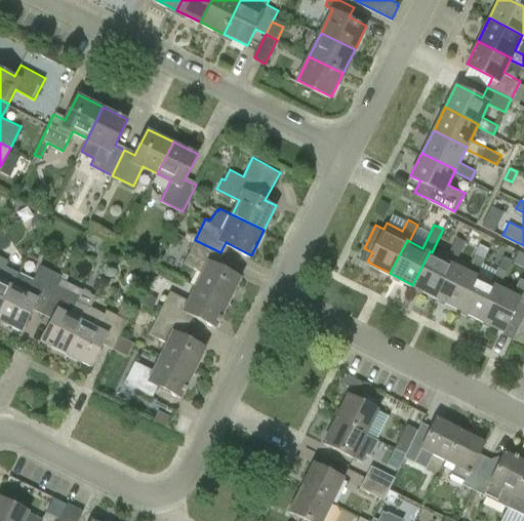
[(445,259),(432,252),(430,251),(412,285),(436,296),(452,263),(454,264),(466,241),(456,236),(445,259)]
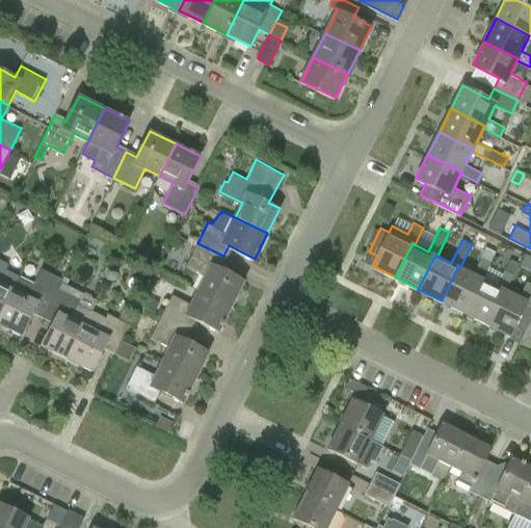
[(198,288),(232,305),(244,279),(218,266),(223,256),(197,243),(186,265),(206,275),(198,288)]
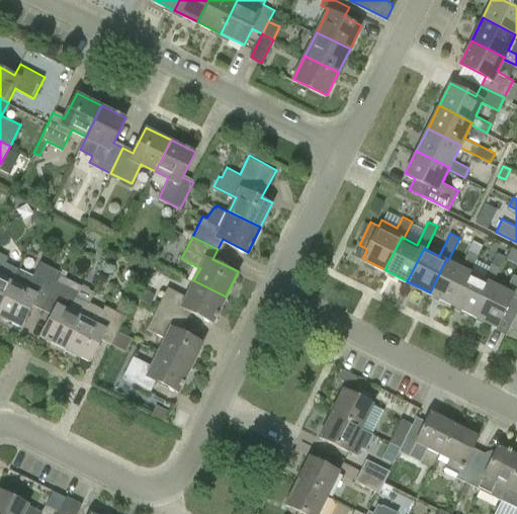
[(469,251),(478,256),(484,245),(474,240),(467,251),(469,251)]
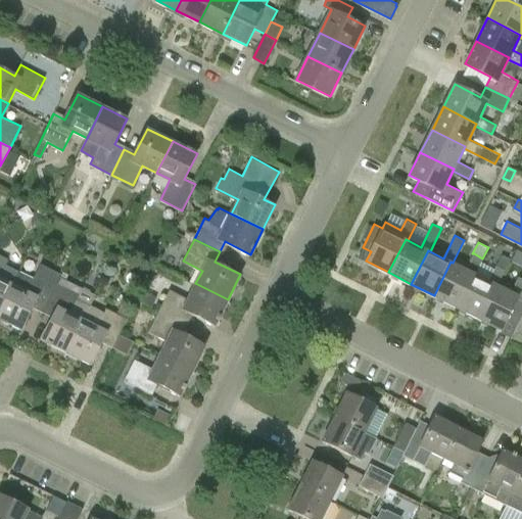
[(521,250),(517,248),(512,260),(521,264),(521,250)]
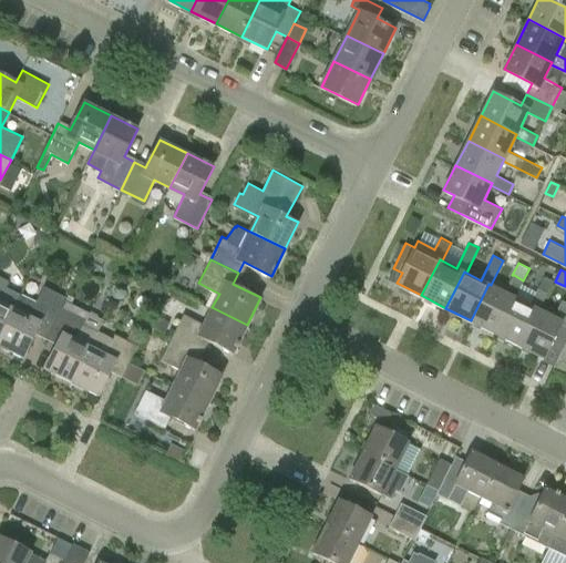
[(7,286),(9,280),(0,275),(0,336),(14,308),(13,308),(21,293),(7,286)]
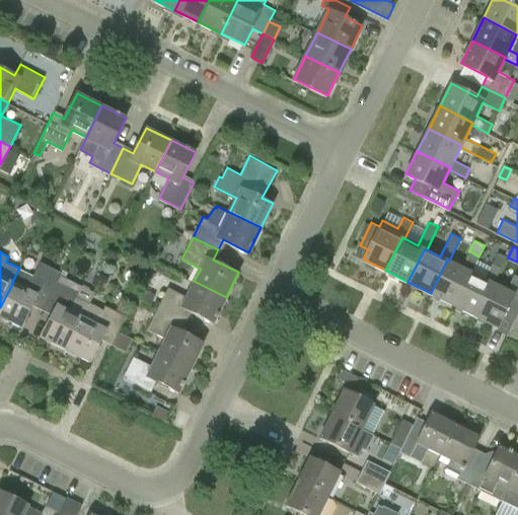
[(462,268),(449,261),(447,260),(431,293),(453,304),(469,271),(471,272),(478,256),(470,251),(462,268)]
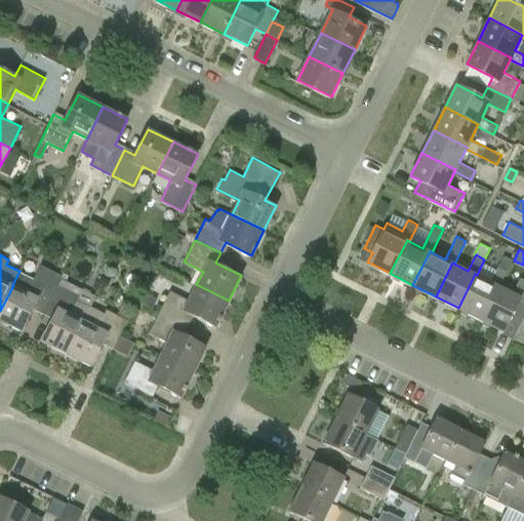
[(490,282),(477,275),(475,274),(458,308),(481,319),(497,285),(498,286),(513,258),(504,254),(490,282)]
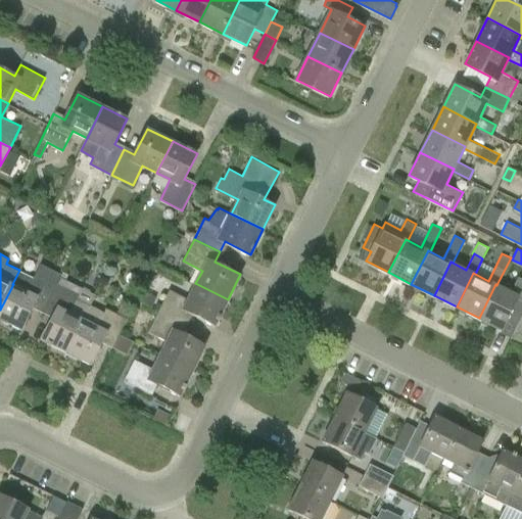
[(0,317),(22,328),(35,302),(45,308),(57,283),(60,278),(62,273),(41,263),(33,277),(19,270),(12,284),(13,284),(0,310),(0,317)]
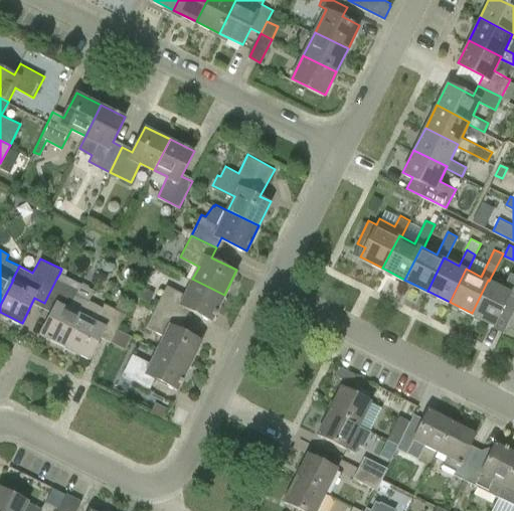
[(501,287),(489,281),(488,280),(472,313),(494,324),(501,310),(509,315),(513,305),(513,273),(509,271),(501,287)]
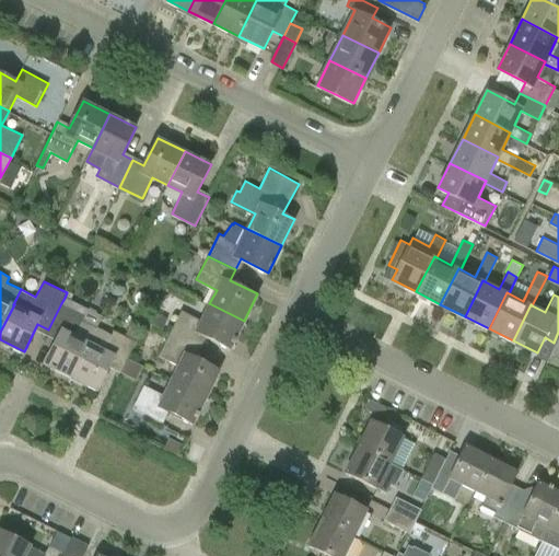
[(45,362),(72,375),(96,326),(82,319),(84,314),(86,309),(65,298),(61,303),(48,329),(59,334),(45,362)]
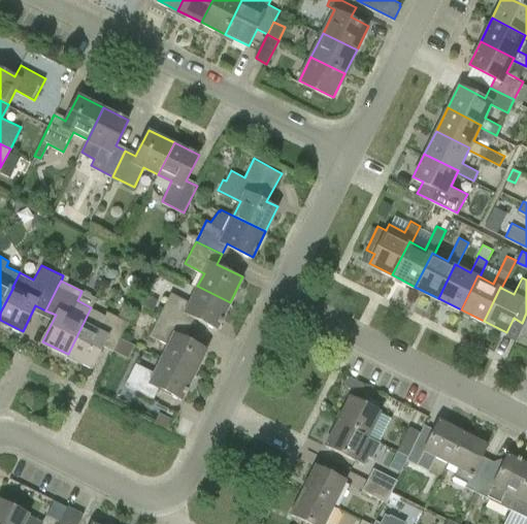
[(230,302),(197,286),(190,301),(171,291),(163,305),(160,304),(157,309),(186,324),(191,315),(218,327),(230,302)]
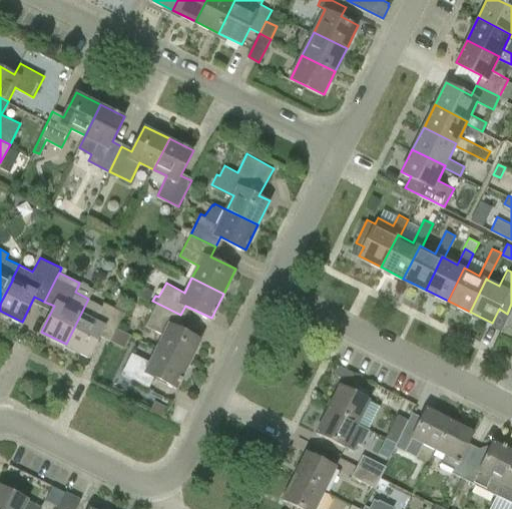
[(88,299),(66,344),(90,356),(103,331),(113,336),(125,312),(103,301),(101,305),(88,299)]
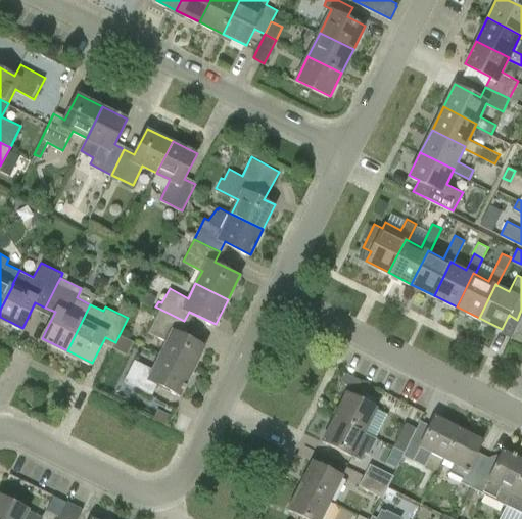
[(160,352),(193,369),(205,344),(179,331),(184,321),(155,307),(155,308),(158,310),(148,330),(168,340),(160,352)]
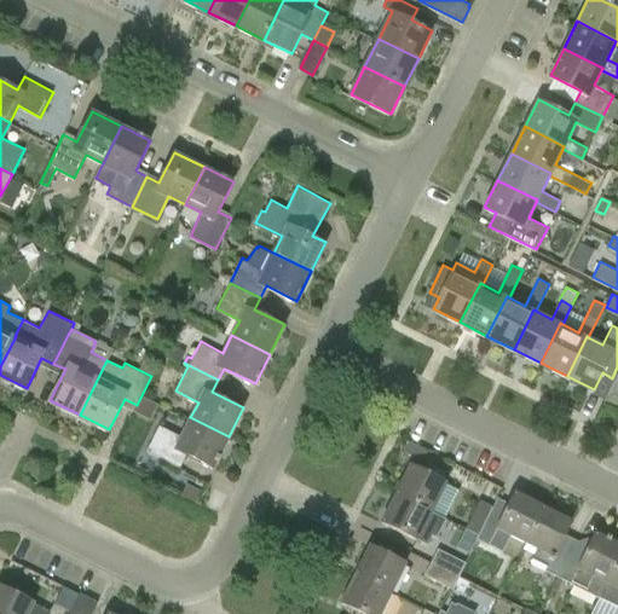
[(177,463),(183,451),(213,467),(229,436),(190,417),(183,434),(161,423),(148,449),(177,463)]
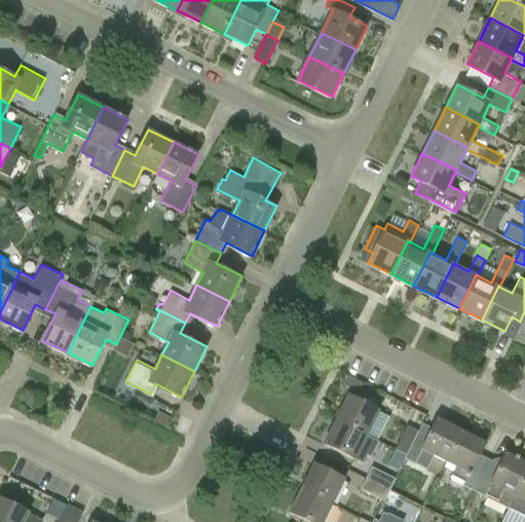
[(347,372),(343,381),(358,388),(363,378),(347,372)]
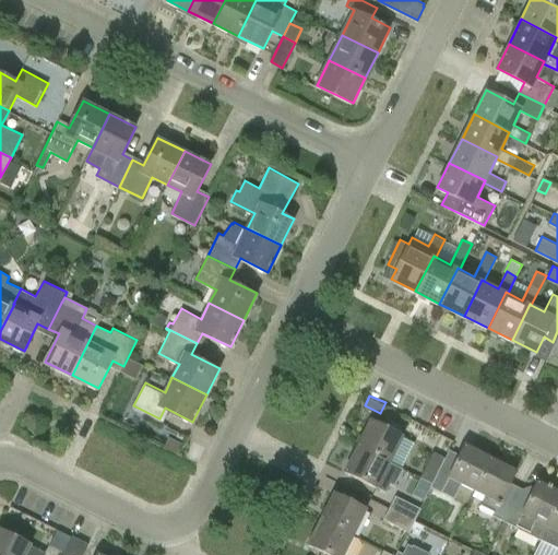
[(357,445),(389,460),(390,460),(402,465),(414,441),(370,418),(357,445)]
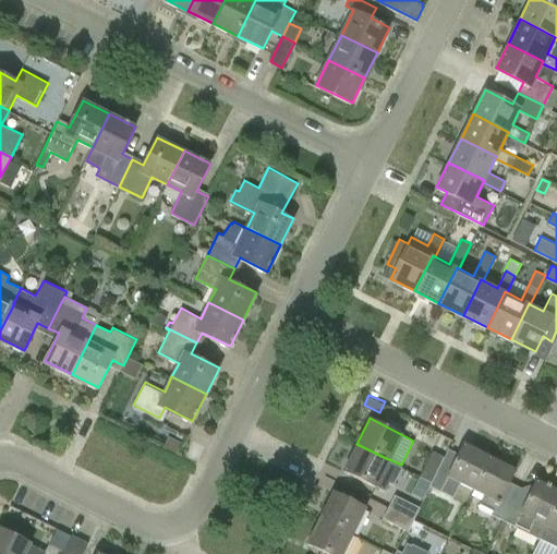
[(397,432),(401,423),(389,418),(385,425),(397,432)]
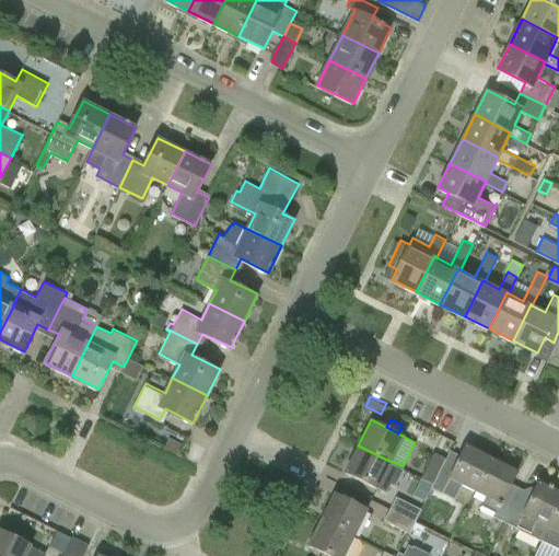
[(178,452),(183,442),(170,436),(165,446),(178,452)]
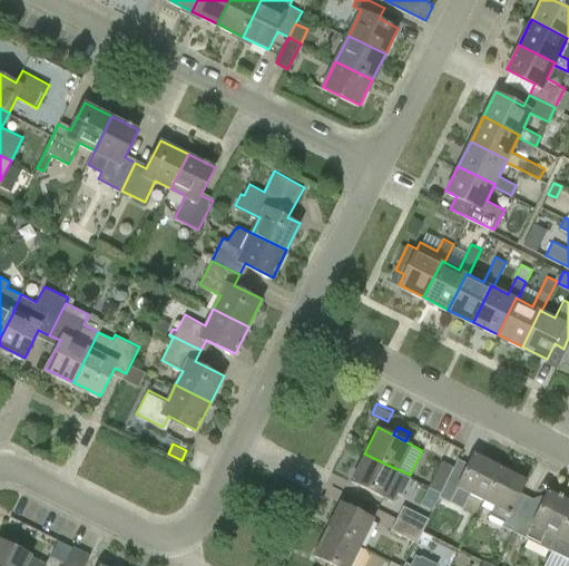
[(484,498),(500,466),(473,452),(471,457),(469,456),(467,461),(458,457),(440,495),(463,507),(470,491),(484,498)]
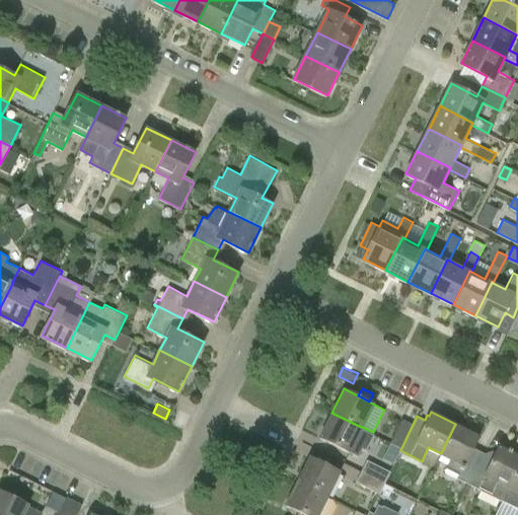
[(361,427),(331,413),(319,436),(349,451),(361,427)]
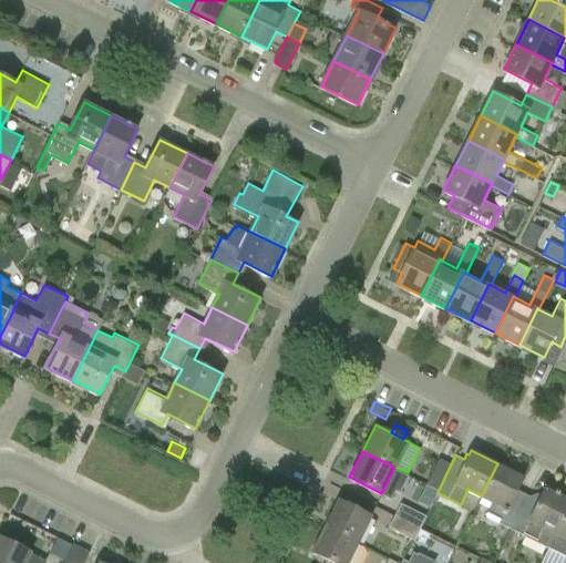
[(438,489),(451,463),(439,458),(426,483),(438,489)]
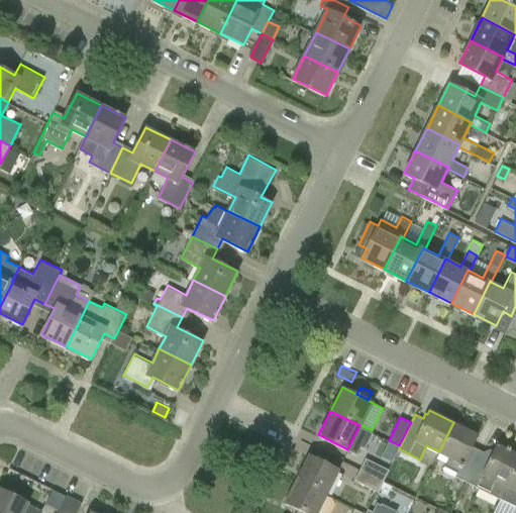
[(453,422),(439,451),(449,456),(444,469),(467,481),(482,449),(472,444),(478,434),(453,422)]
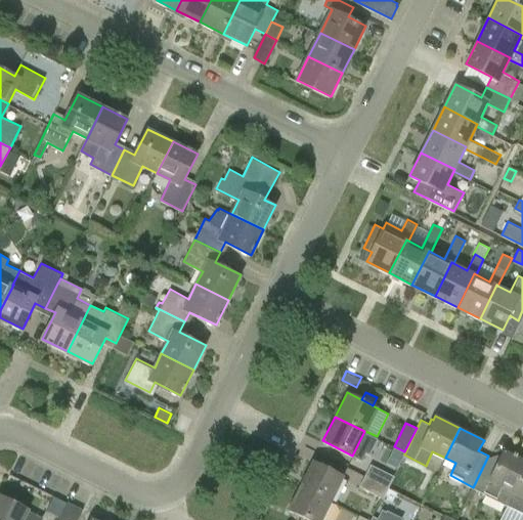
[(522,459),(504,449),(498,461),(488,456),(473,487),(505,504),(505,503),(507,504),(522,472),(522,459)]
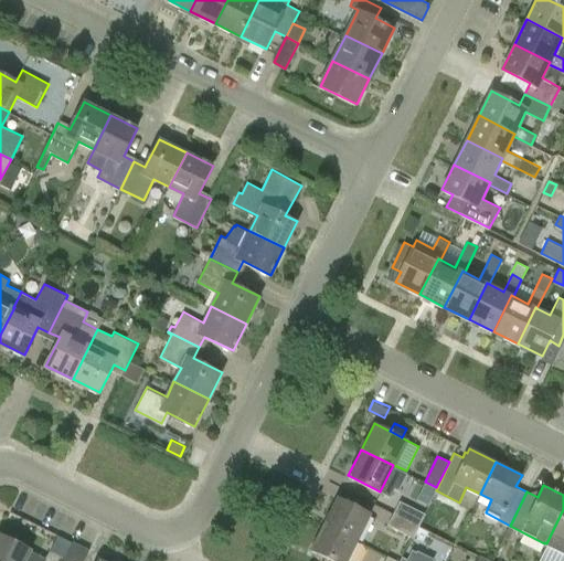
[(325,522),(357,539),(370,514),(337,497),(325,522)]
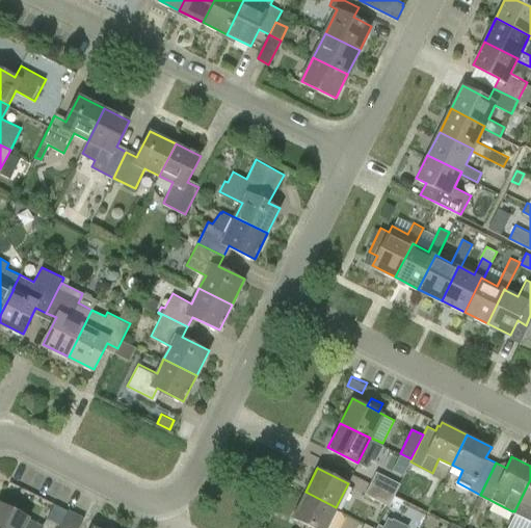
[(401,482),(376,470),(371,481),(395,494),(401,482)]
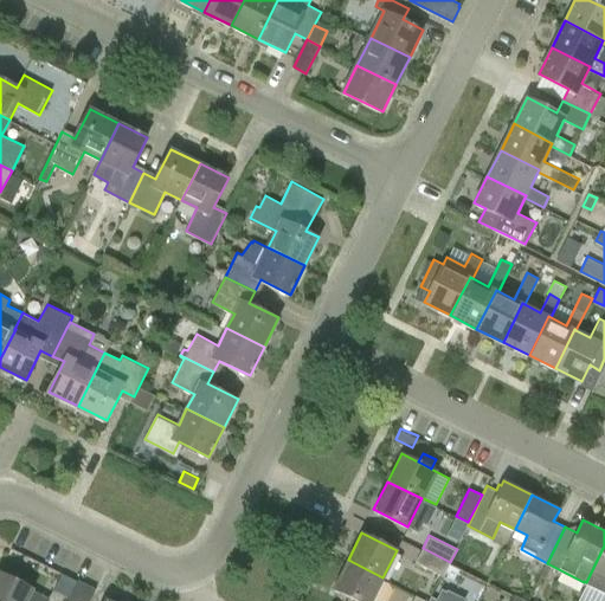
[(604,545),(586,582),(604,592),(604,545)]
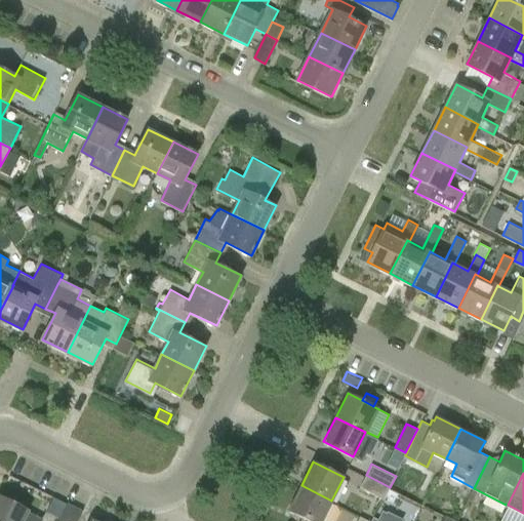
[(360,486),(384,498),(390,487),(366,475),(360,486)]
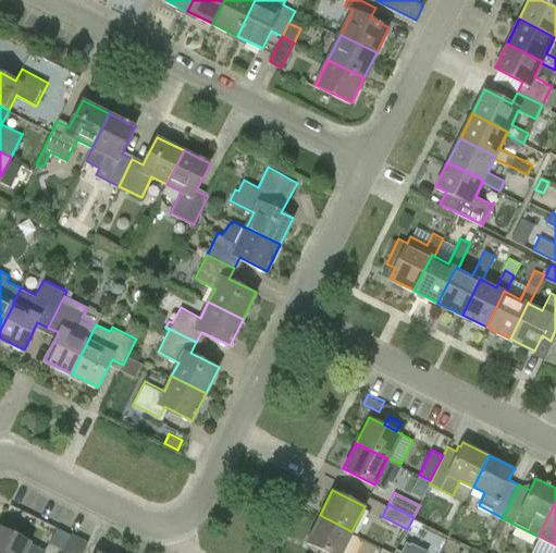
[(340,552),(351,531),(320,515),(307,541),(331,552),(340,552)]
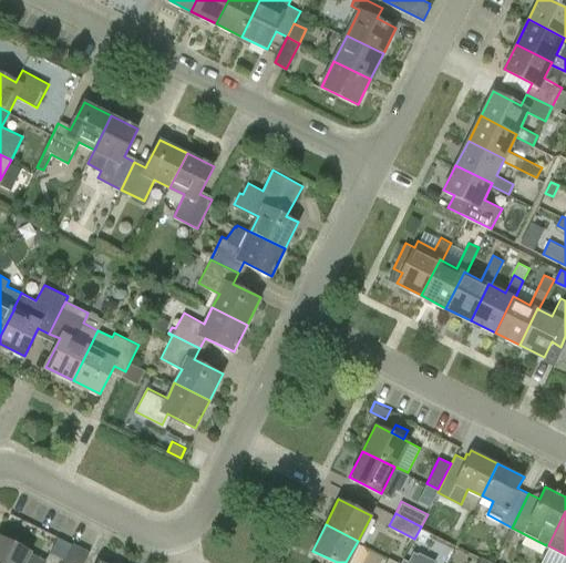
[(0,534),(0,562),(24,562),(31,551),(0,534)]
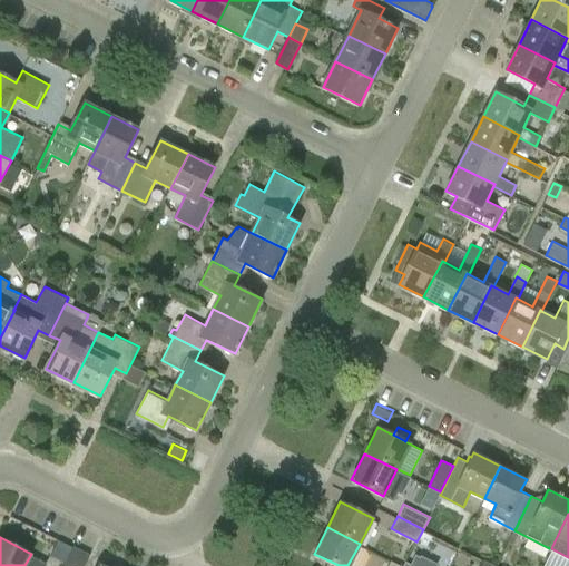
[(435,565),(438,563),(421,554),(420,556),(415,555),(411,563),(406,560),(403,565),(435,565)]
